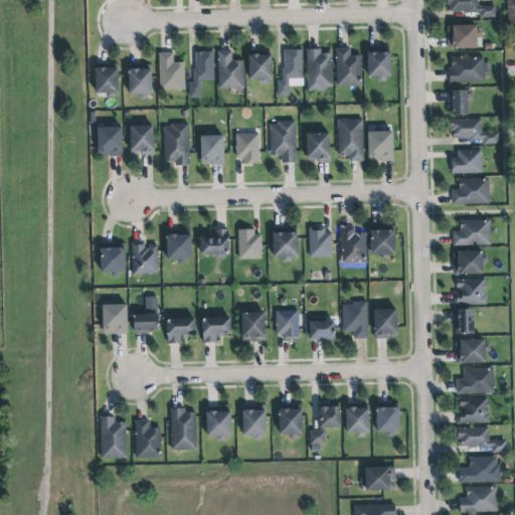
[(447,0),(448,12),(480,12),(480,18),(495,18),(495,6),(479,6),(478,0),(447,0)]
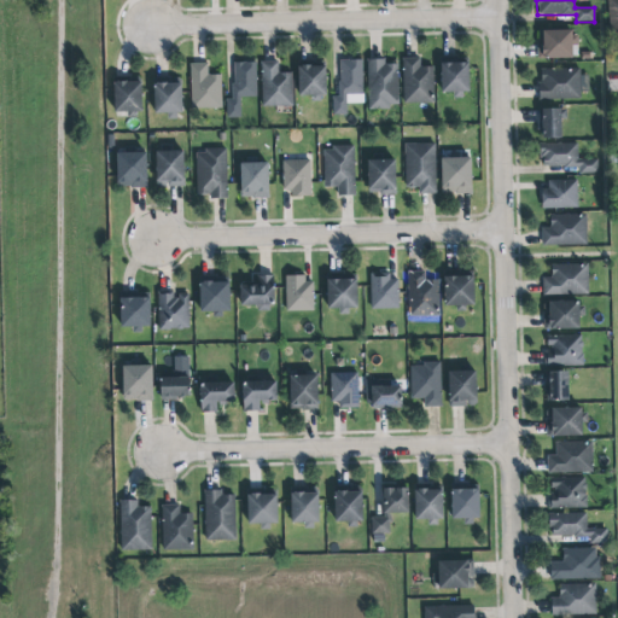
[(536,56),(536,40),(538,40),(537,29),(542,29),(542,28),(571,27),(571,34),(577,34),(577,44),(572,44),(572,56),(536,56)]
